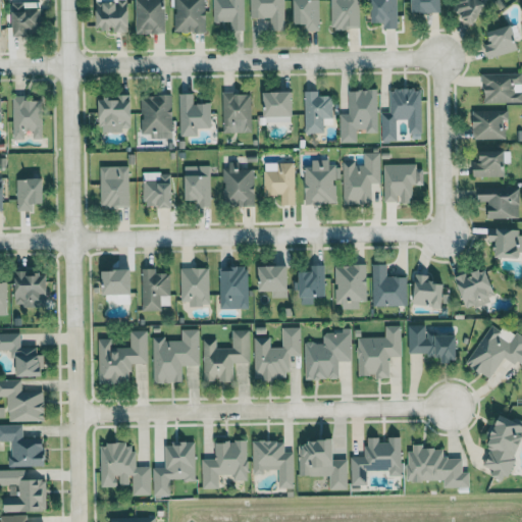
[(127,0),(96,0),(97,31),(128,30),(127,0)]
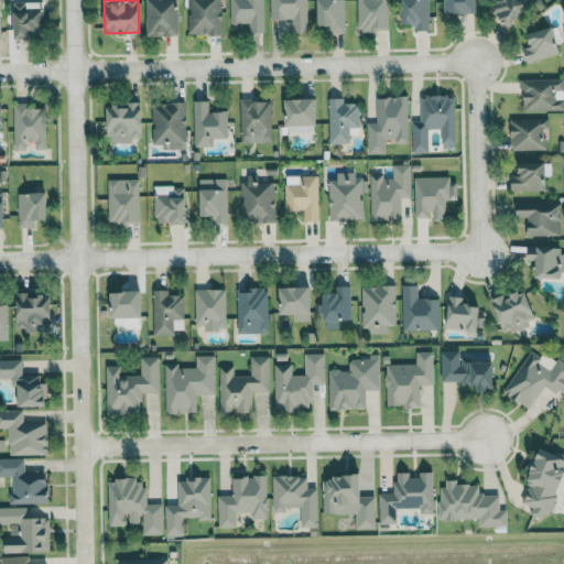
[(180,0),(147,0),(149,35),(181,34),(180,0)]
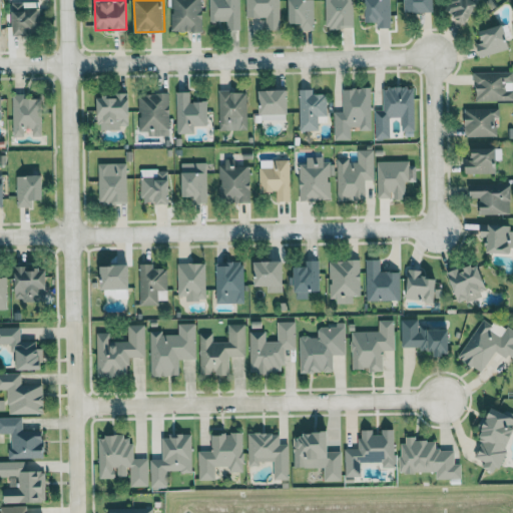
[(202,31),(201,0),(170,0),(171,31),(202,31)]
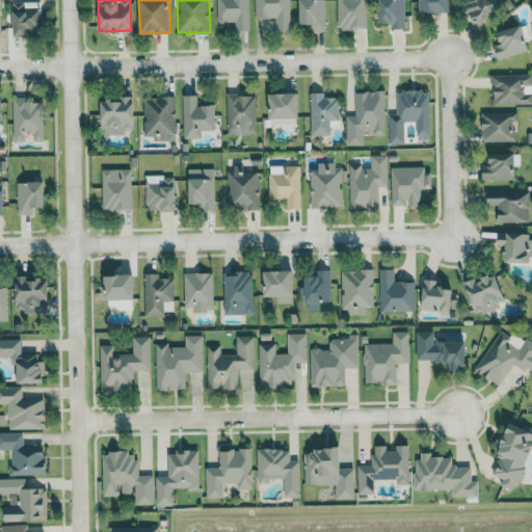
[(235,31),(249,30),(248,0),(216,0),(217,23),(235,22),(235,31)]
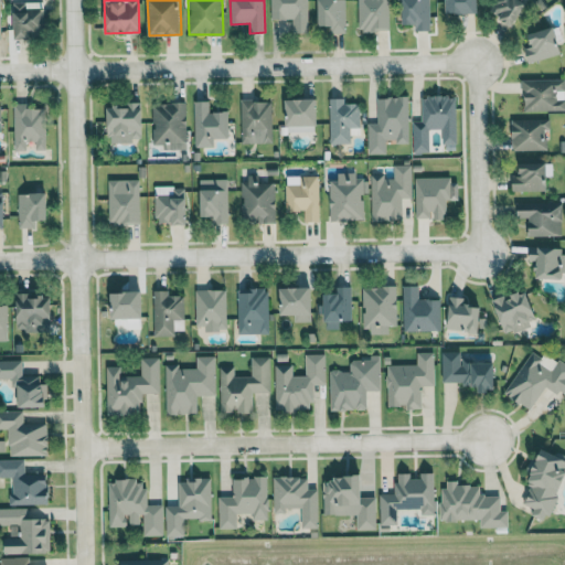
[(308,0),(270,0),(272,19),(292,18),(292,33),(309,32),(308,0)]
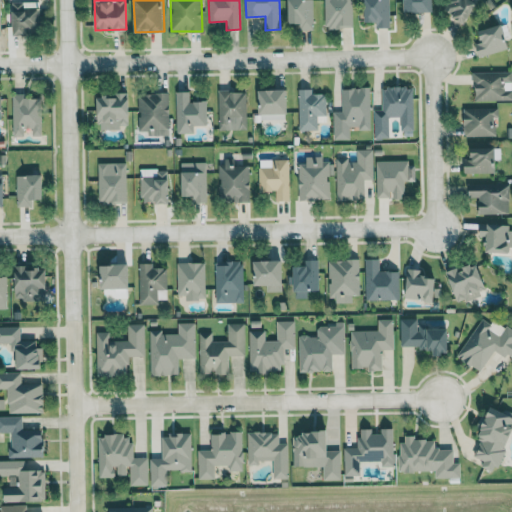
[(300,30),(314,30),(313,0),(288,0),(289,23),(300,23),(300,30)]
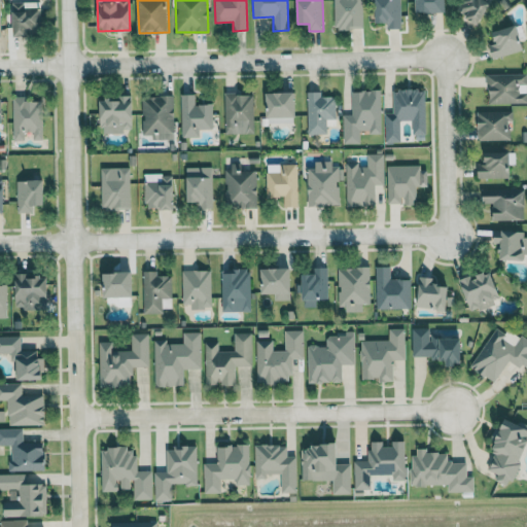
[(364,28),(362,0),(334,0),(335,29),(364,28)]
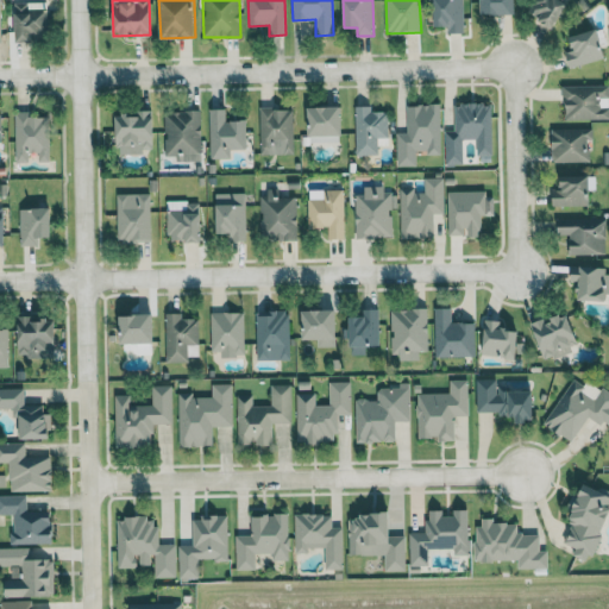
[(447,32),(464,32),(464,0),(434,0),(434,26),(447,26),(447,32)]
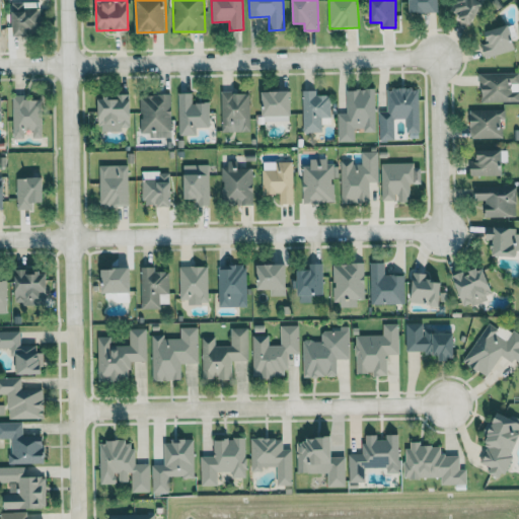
[(13,34),(41,33),(40,6),(23,7),(23,1),(12,1),(13,34)]
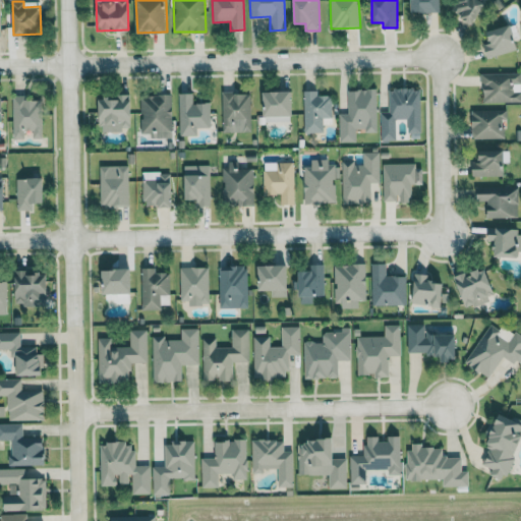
[(486,58),(518,49),(511,24),(487,32),(490,42),(482,45),(486,58)]
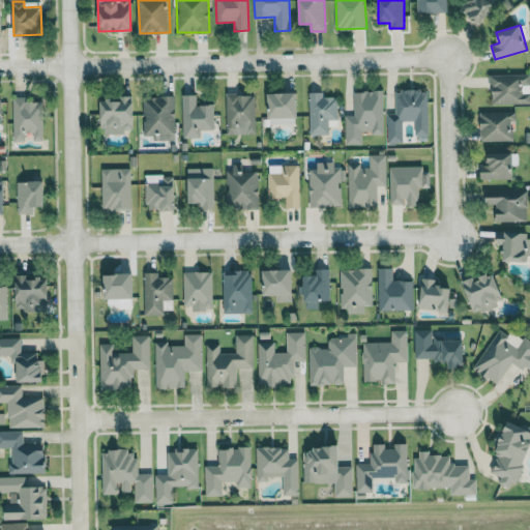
[(529,72),(491,74),(491,104),(529,102),(529,72)]
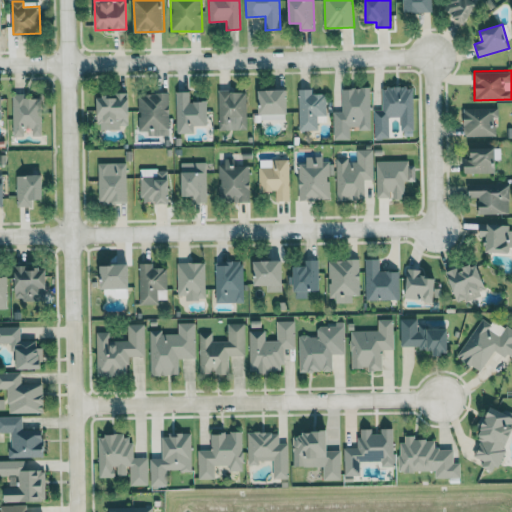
[(415,130),(414,86),(382,87),(382,110),(374,110),(374,138),(389,138),(389,117),(401,116),(401,130),(415,130)]
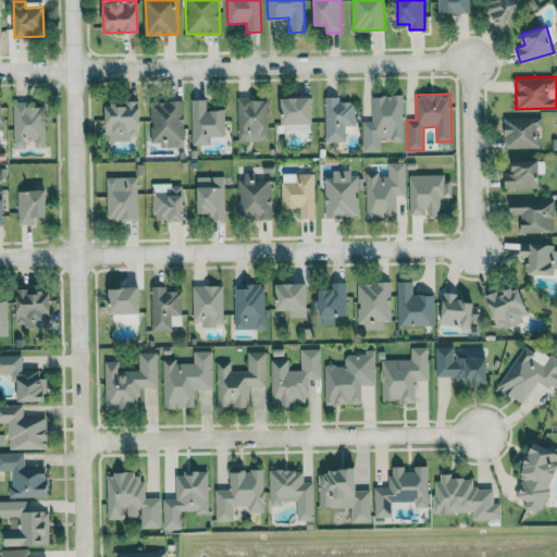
[(372,95),(372,121),(363,121),(363,150),(380,150),(380,139),(401,139),(401,95),(372,95)]
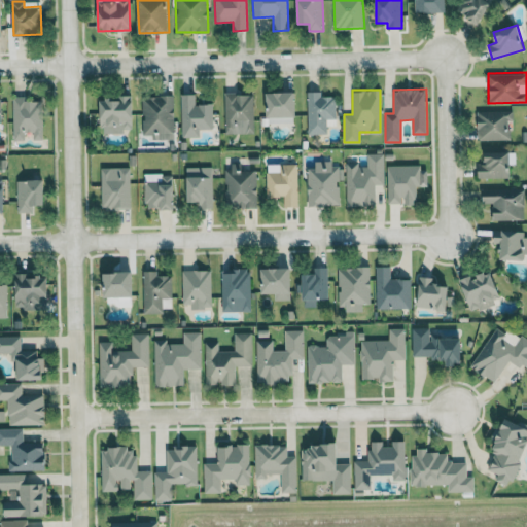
[(267,92),(268,124),(296,123),(295,92),(267,92)]
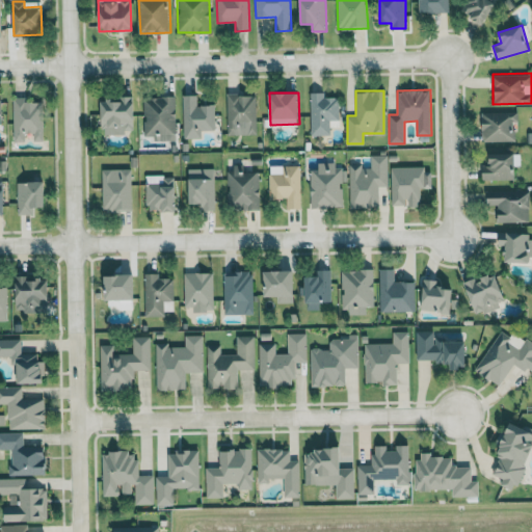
[(311,135),(329,135),(329,120),(339,118),(339,97),(324,97),(324,92),(310,92),(311,135)]
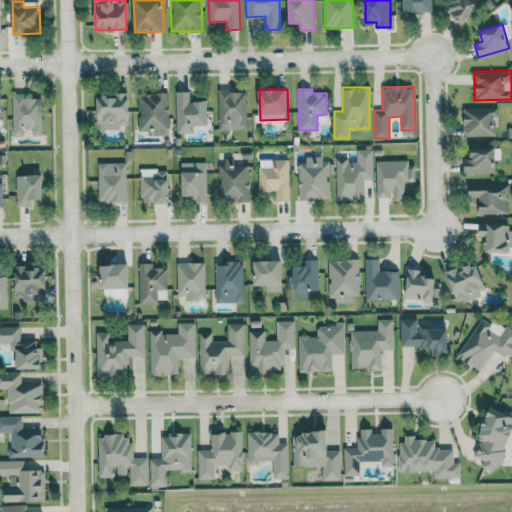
[(247,129),(246,90),(218,90),(219,129),(247,129)]
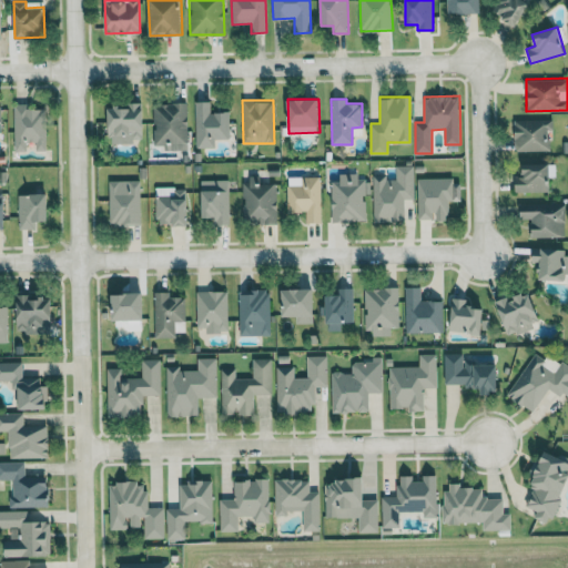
[(230,138),(229,111),(211,112),(210,101),(194,101),(195,148),(215,146),(215,139),(230,138)]
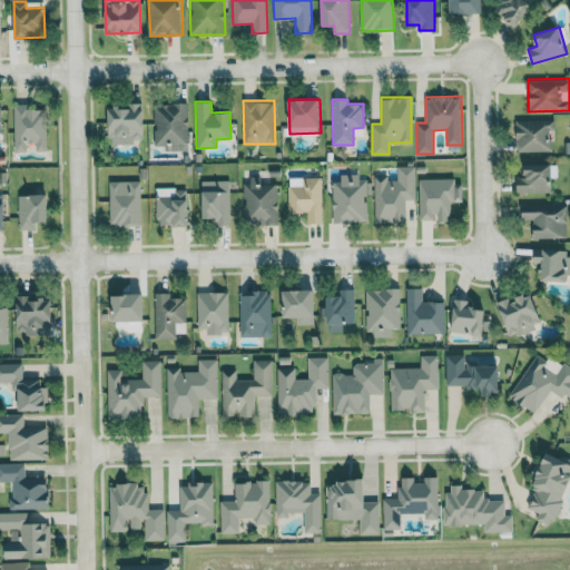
[(109,108),(109,143),(143,143),(143,102),(130,102),(130,108),(109,108)]
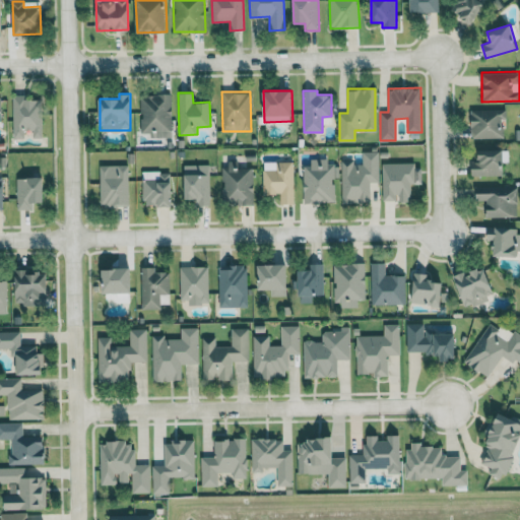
[(171,137),(172,94),(140,94),(140,132),(150,132),(150,137),(171,137)]
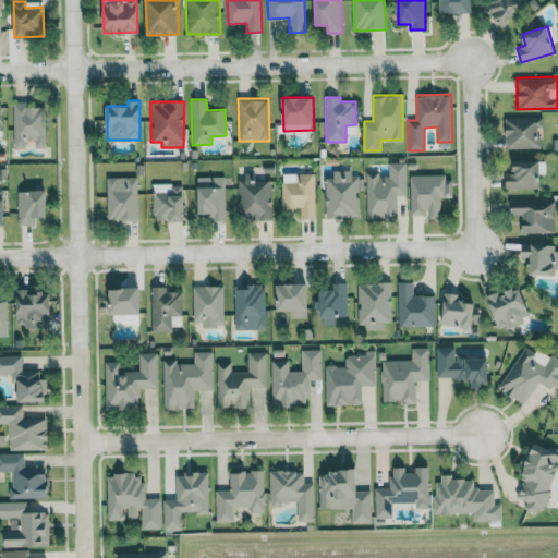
[(44,106),(26,107),(26,102),(14,102),(15,148),(27,147),(27,140),(35,140),(35,147),(45,147),(44,106)]
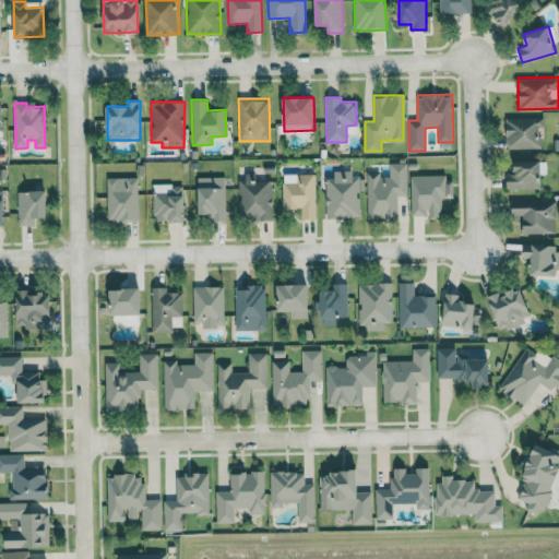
[(507,149),(543,149),(542,117),(506,118),(507,149)]
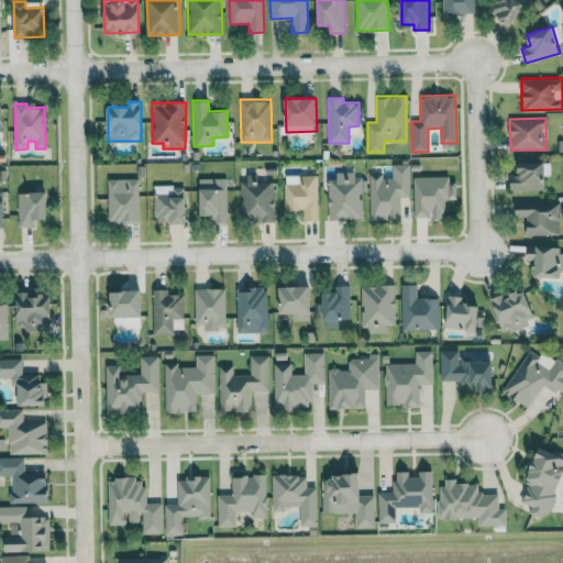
[(509,175),(510,191),(544,189),(543,162),(518,163),(518,175),(509,175)]
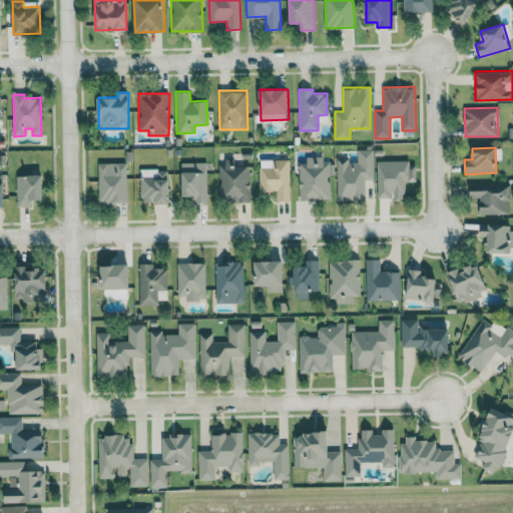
[(374,149),(358,149),(358,159),(337,160),(338,200),(366,199),(365,179),(375,179),(374,149)]
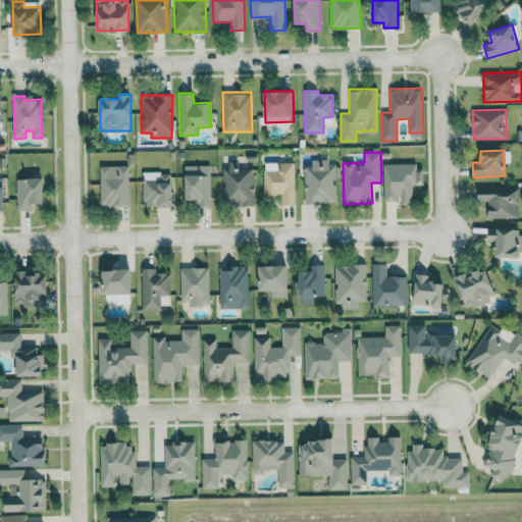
[(335,160),(312,161),(312,166),(304,166),(305,204),(336,203),(335,160)]
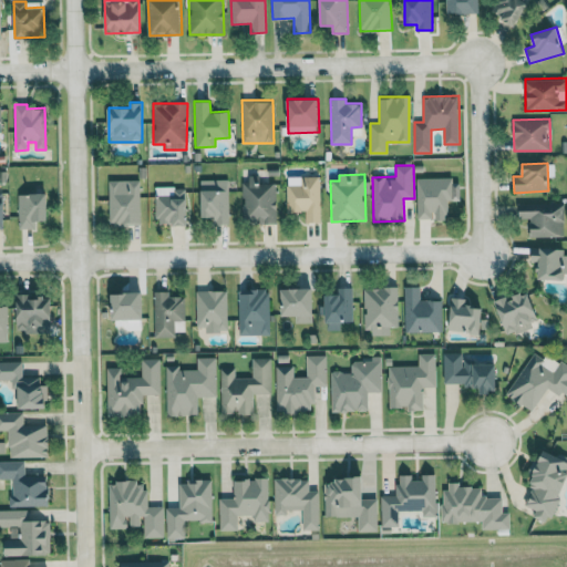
[(320,176),(287,176),(287,212),(306,210),(306,223),(321,223),(320,176)]
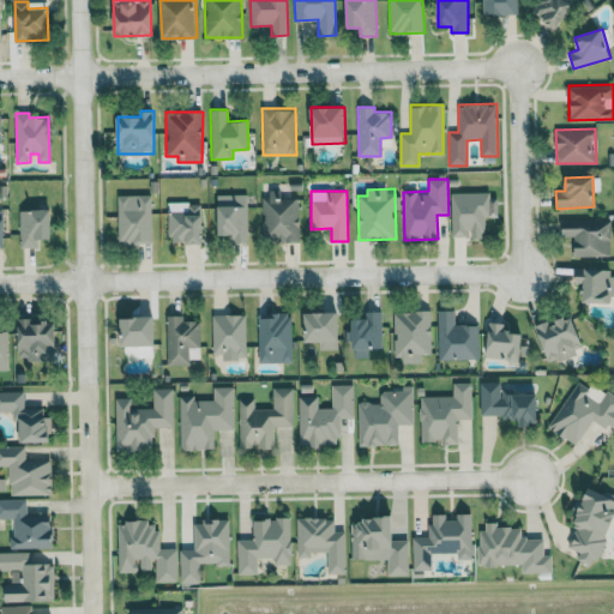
[(452,239),(470,238),(470,239),(486,239),(485,217),(491,217),(491,192),(451,193),(452,239)]
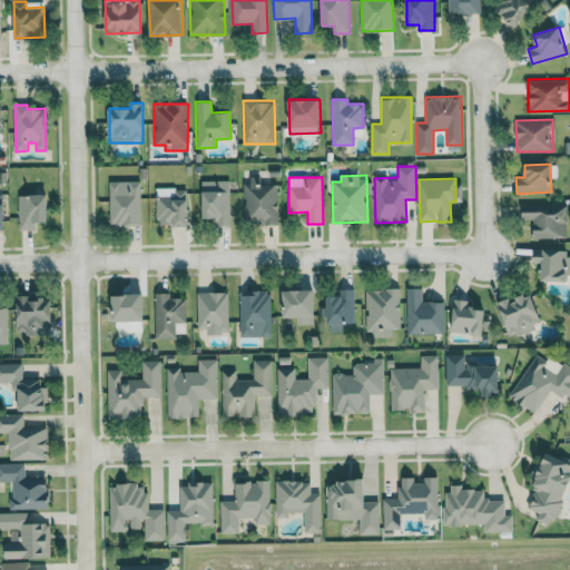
[(229,179),(202,180),(203,219),(215,218),(215,225),(231,225),(229,179)]
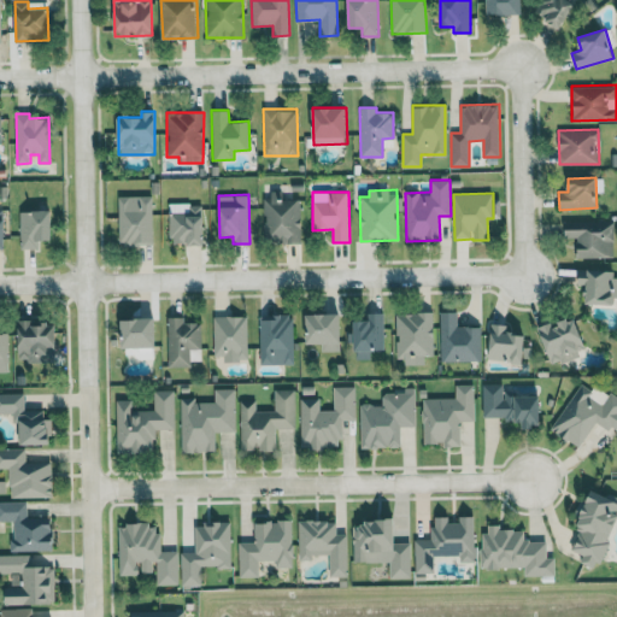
[(264,199),(263,242),(300,244),(301,195),(271,194),(271,199),(264,199)]
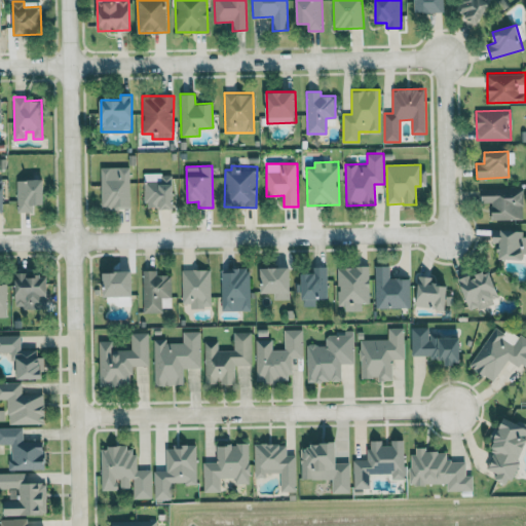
[(129,166),(101,167),(102,209),(130,209),(129,166)]
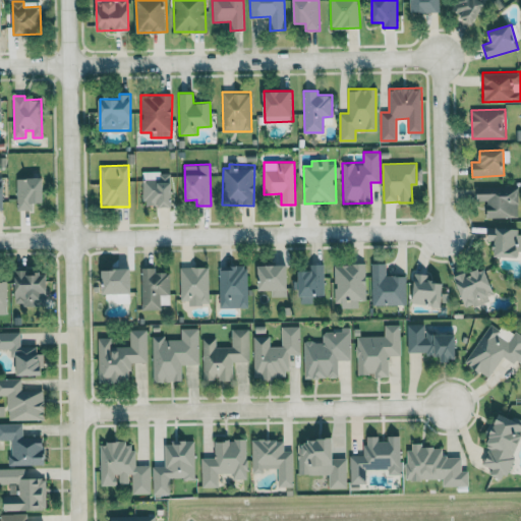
[(142,207),(171,207),(172,172),(143,171),(142,207)]
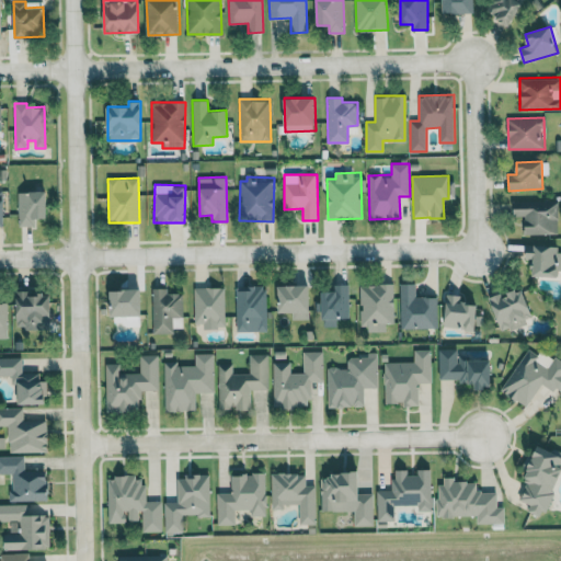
[(47,218),(47,191),(18,192),(19,226),(35,226),(35,218),(47,218)]
